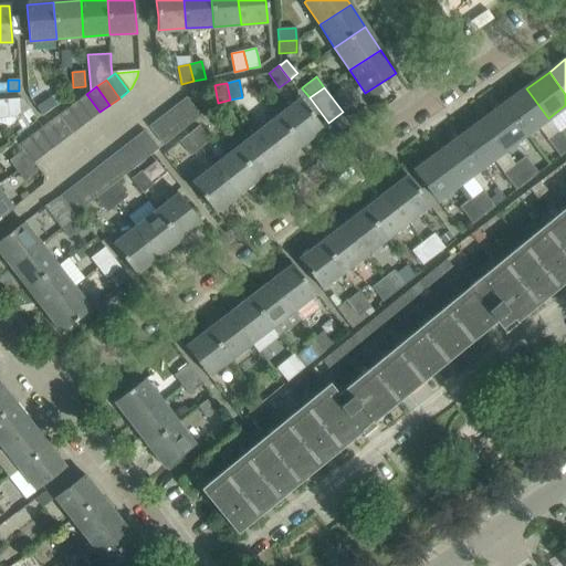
[(548,118),(526,88),(504,105),(526,135),(548,118)]
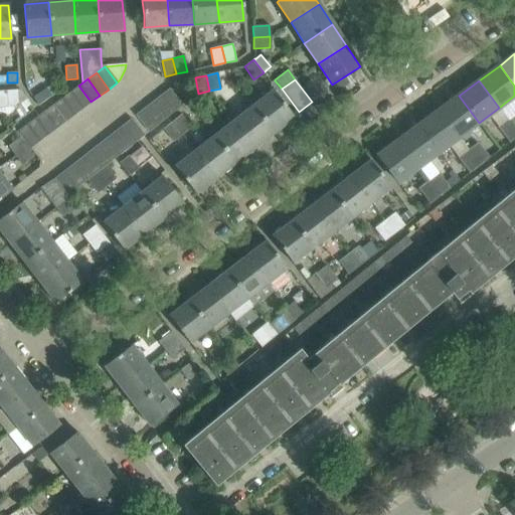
[(78,86),(70,92),(82,109),(91,102),(78,86)]
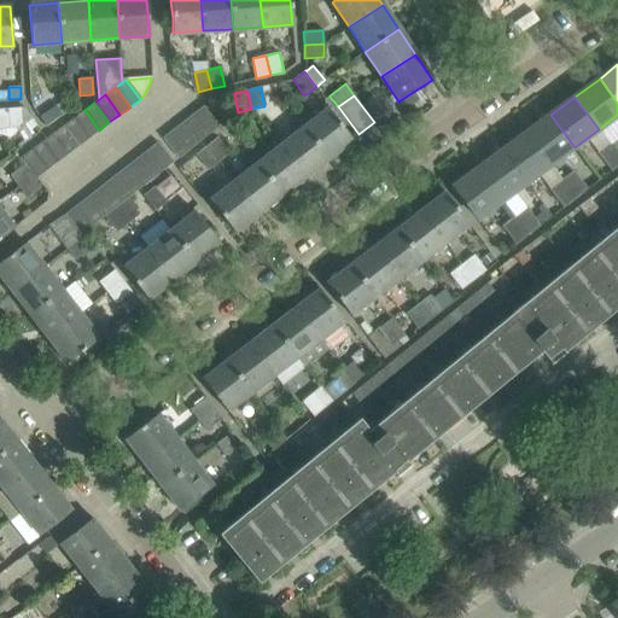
[(21,108),(7,109),(9,128),(22,127),(21,108)]
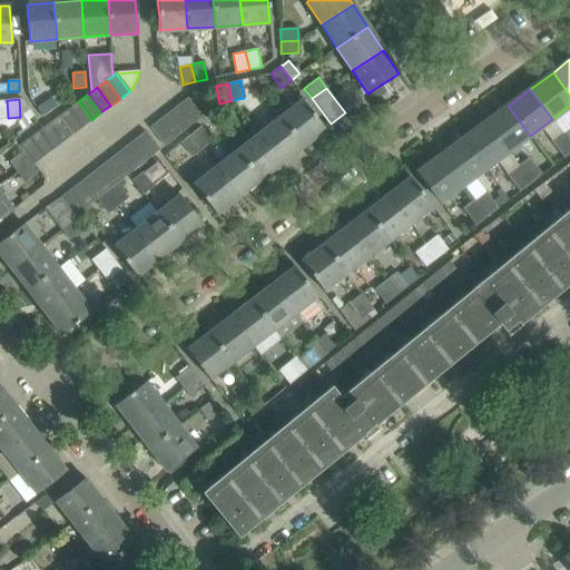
[(51,99),(37,109),(42,118),(57,107),(51,99)]
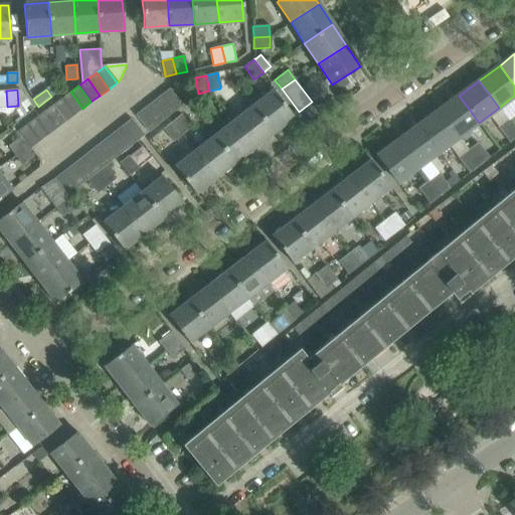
[(161,96),(173,112),(182,105),(169,90),(161,96)]
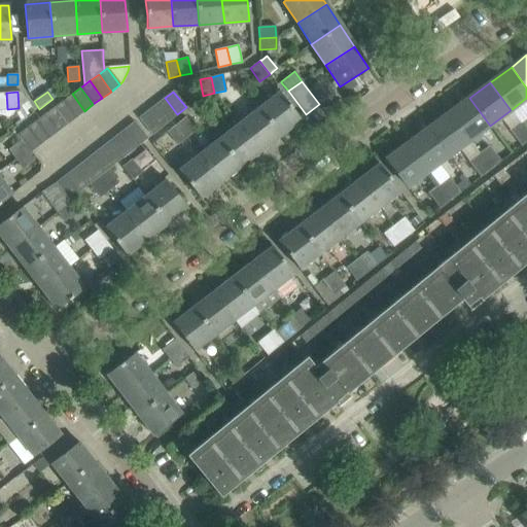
[(279,93),(259,108),(280,135),(301,119),(279,93)]
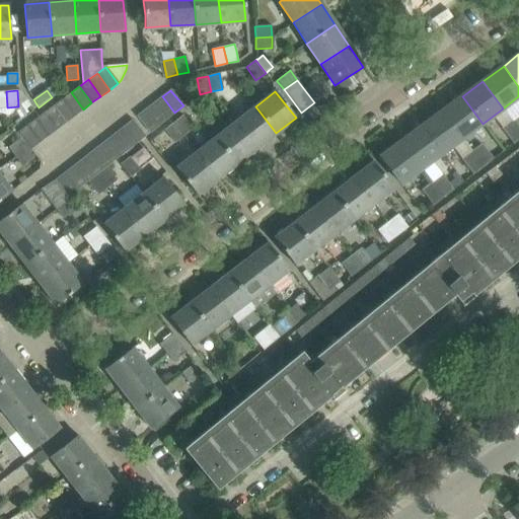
[(71,92),(62,99),(74,116),(83,109),(71,92)]
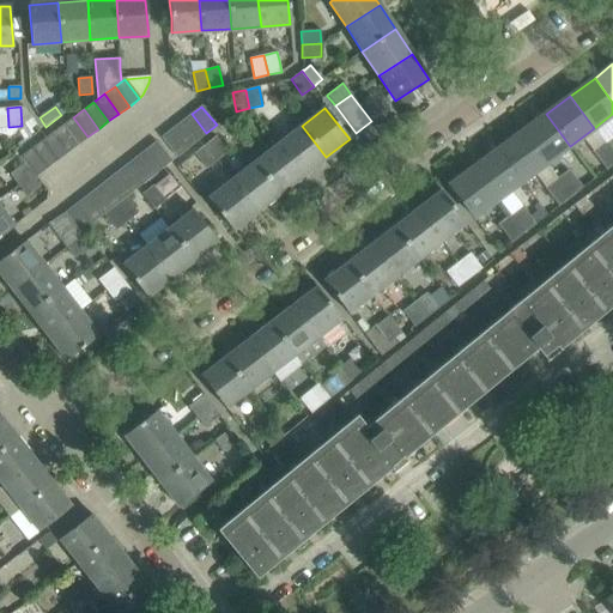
[(196,141),(206,133),(192,114),(181,122),(196,141)]
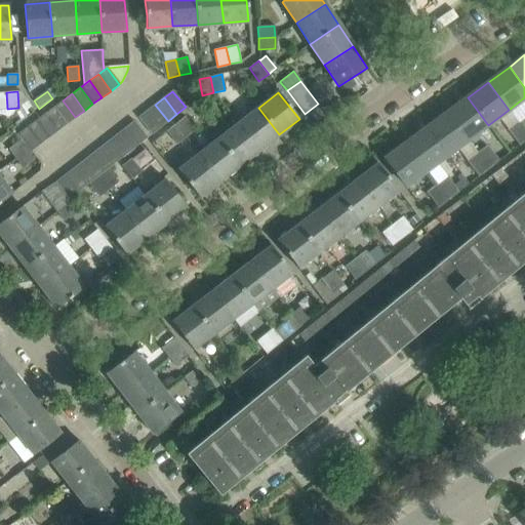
[(468,97),(447,113),(468,140),(488,125),(468,97)]
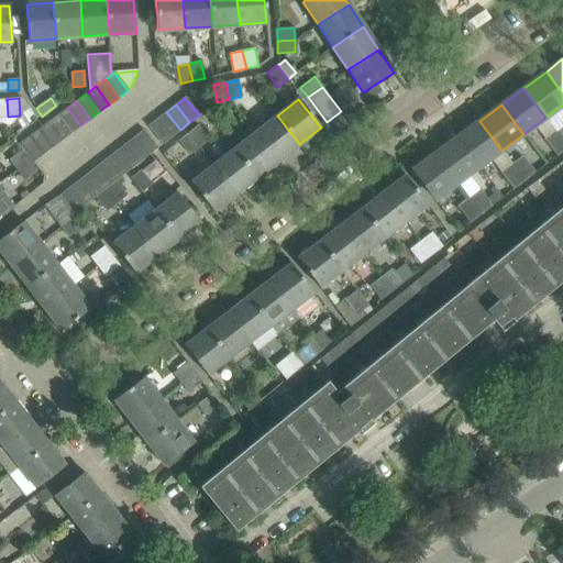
[(72,133),(80,125),(67,108),(58,114),(72,133)]
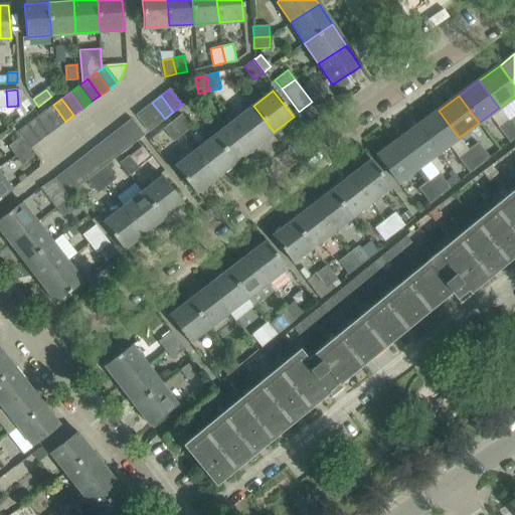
[(152,103),(144,109),(156,125),(165,119),(152,103)]
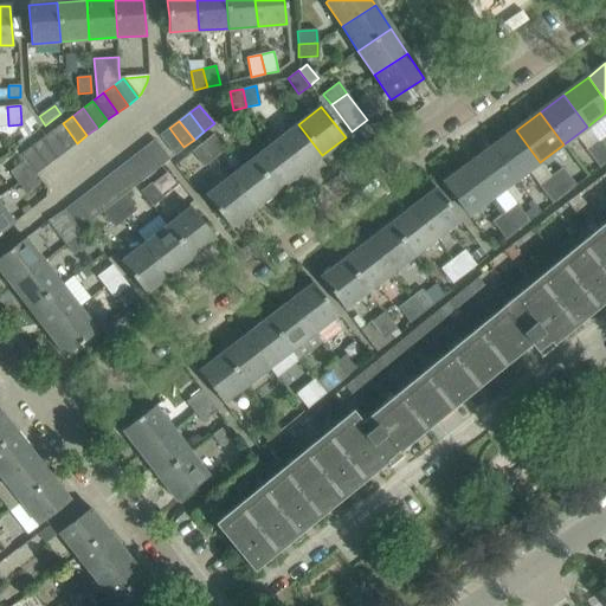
[(66,150),(77,143),(63,123),(52,131),(66,150)]
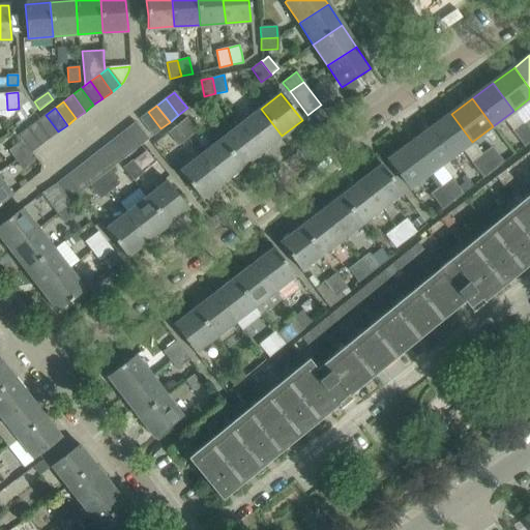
[(261,109),(240,124),(262,151),(282,136),(261,109)]
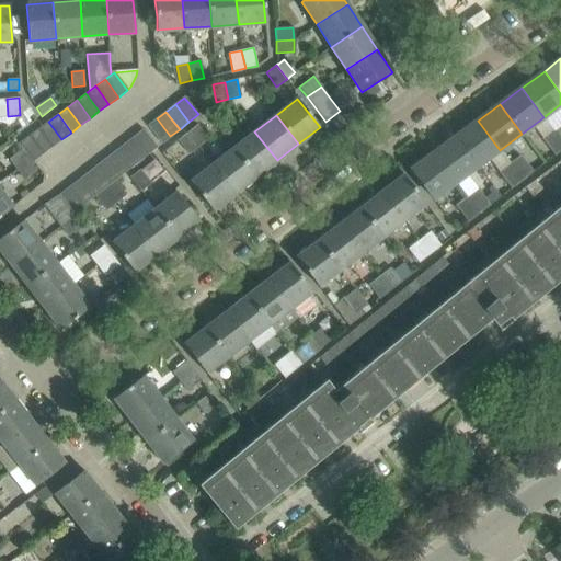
[(157,118),(148,126),(161,144),(170,136),(157,118)]
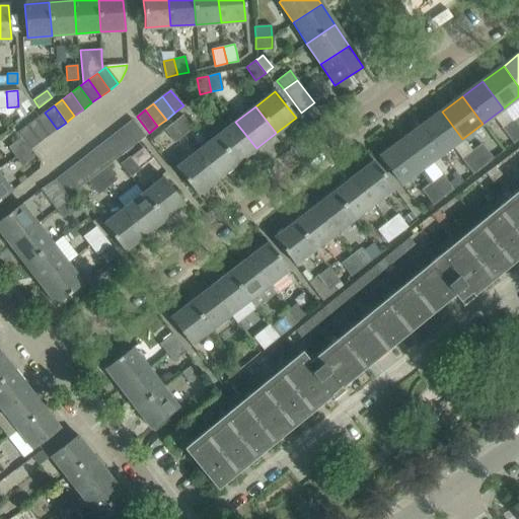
[(442,112),(422,127),(442,154),(462,139),(442,112)]
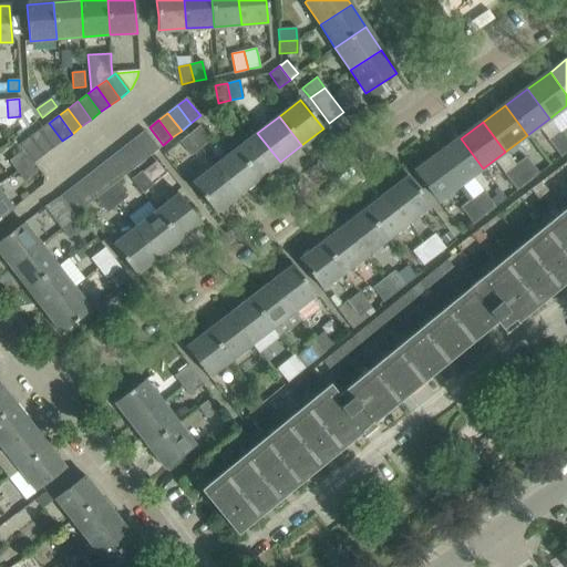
[(53,148),(62,141),(49,123),(39,130),(53,148)]
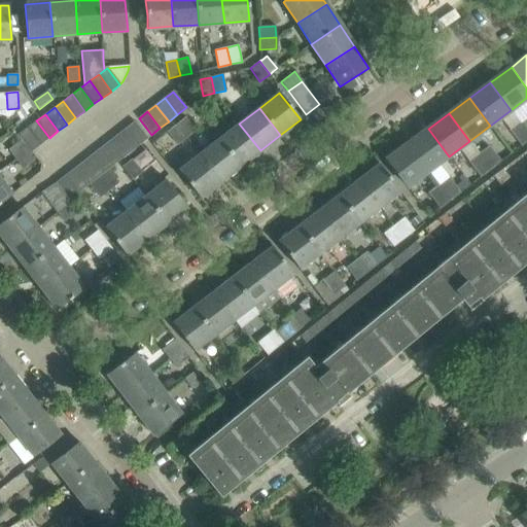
[(184,117),(175,125),(186,138),(195,131),(184,117)]
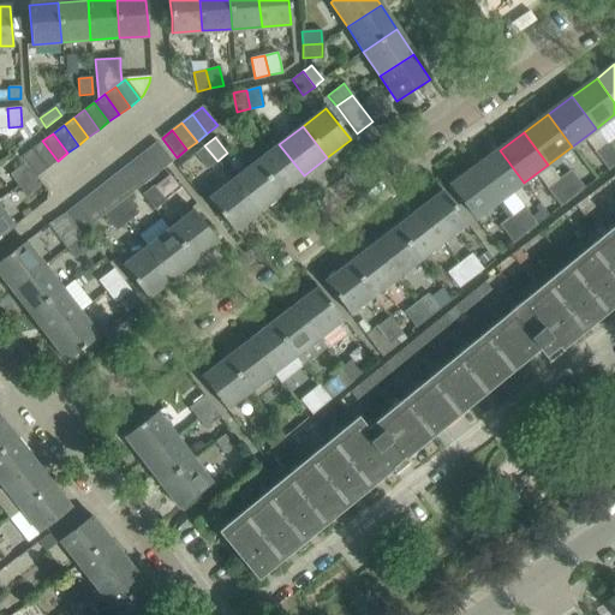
[(42,141),(33,148),(47,168),(58,161),(42,141)]
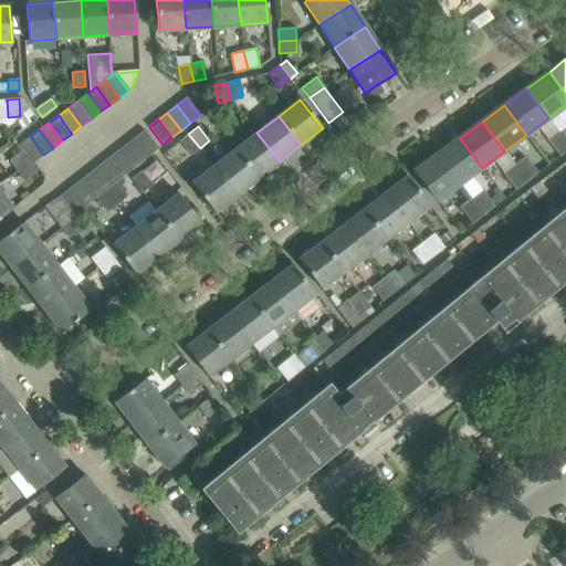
[(145,130),(135,138),(148,156),(158,148),(145,130)]
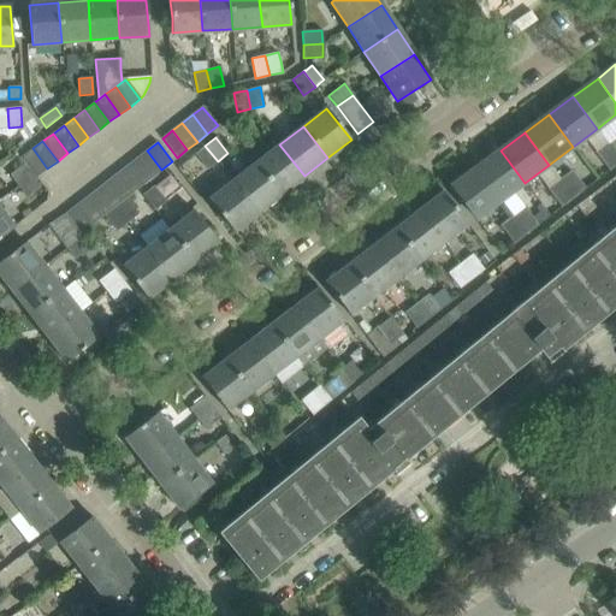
[(596,153),(609,171),(615,165),(615,155),(606,143),(596,153)]
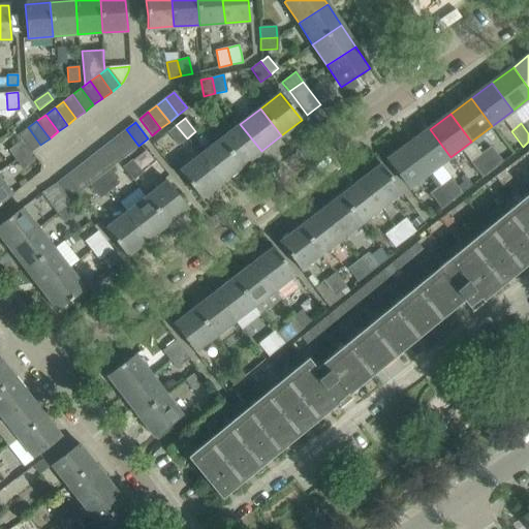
[(240,124),(220,139),(241,166),(261,151),(240,124)]
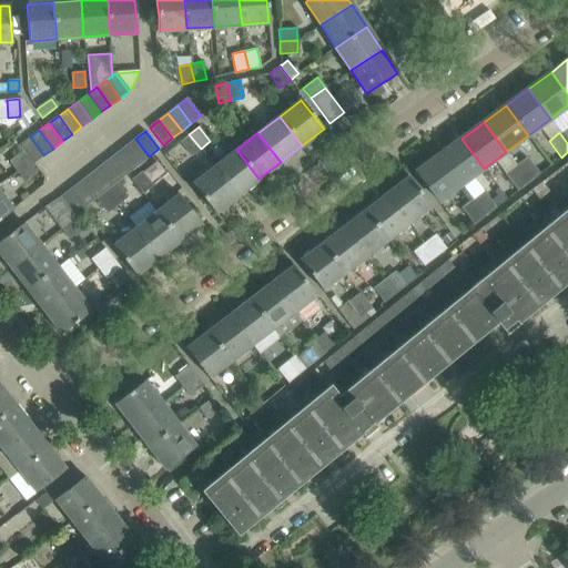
[(189,134),(180,143),(191,156),(201,149),(189,134)]
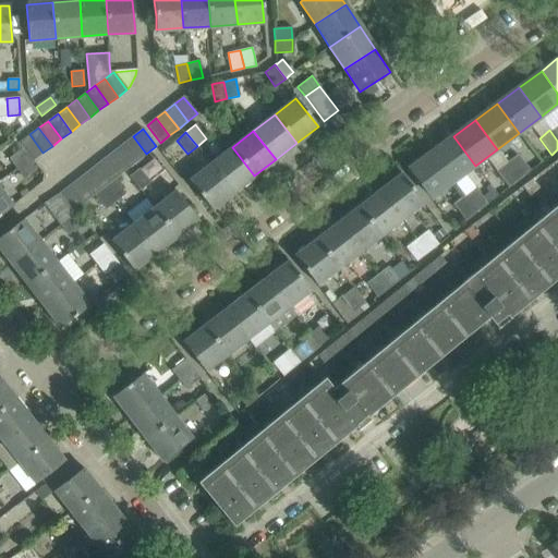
[(33,160),(43,153),(29,134),(20,142),(33,160)]
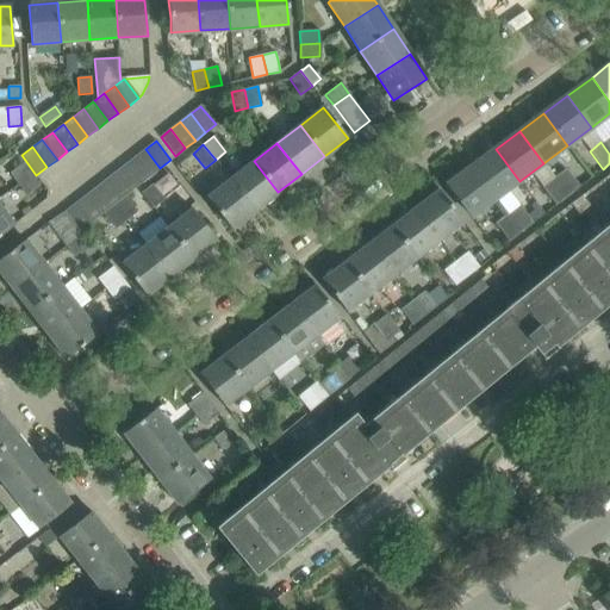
[(145,149),(135,157),(150,176),(160,168),(145,149)]
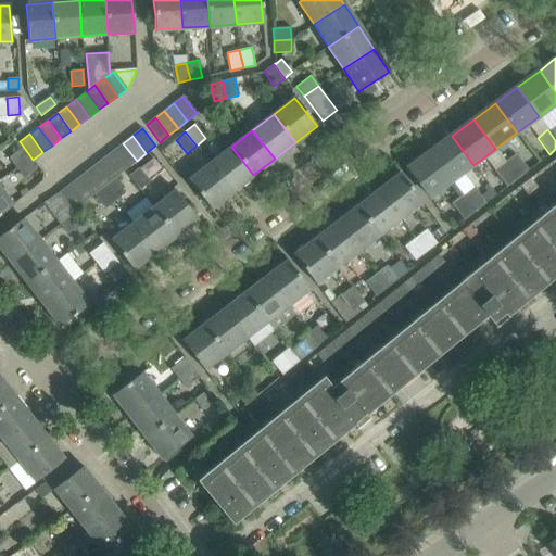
[(452,136),(429,152),(451,181),(474,165),(452,136)]
